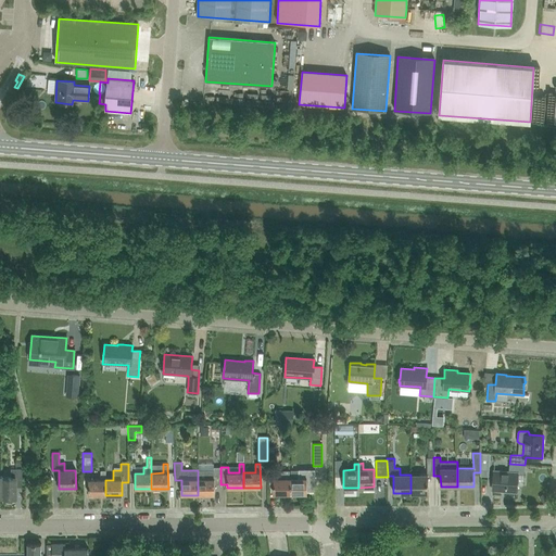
[(523,475),(525,465),(509,464),(508,472),(494,470),(492,490),(516,492),(518,475),(523,475)]
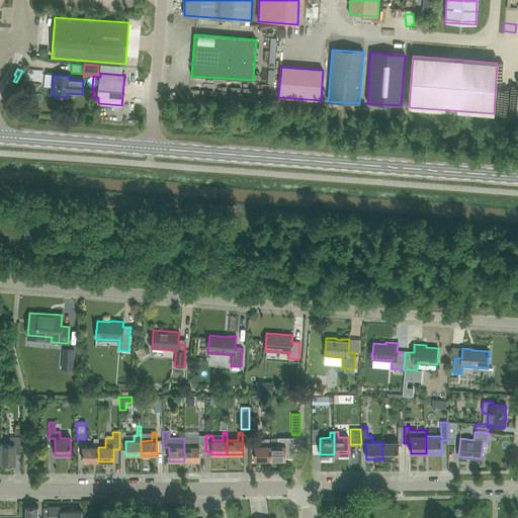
[(184,438),(184,461),(199,460),(199,451),(205,451),(205,435),(199,435),(199,438),(184,438)]
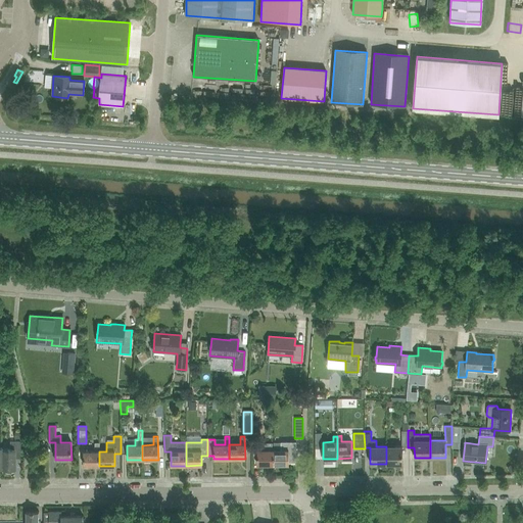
[(1,448),(1,467),(1,469),(14,468),(14,455),(20,455),(19,441),(10,441),(10,448),(1,448)]
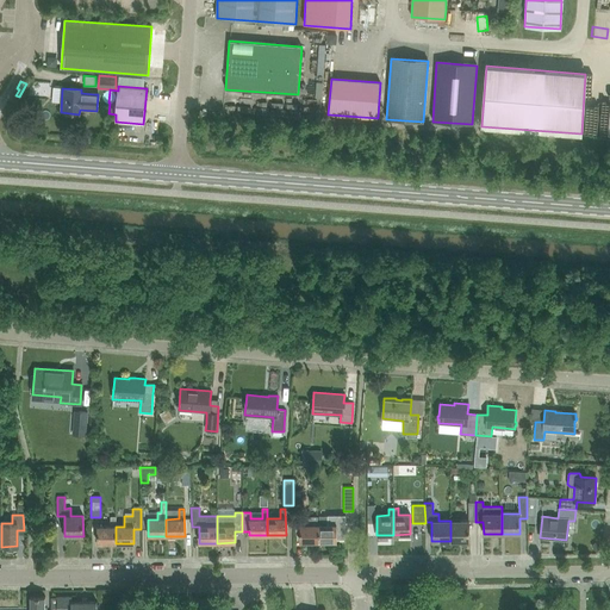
[(336,539),(346,539),(346,515),(328,515),(328,524),(318,526),(318,542),(336,542),(336,539)]
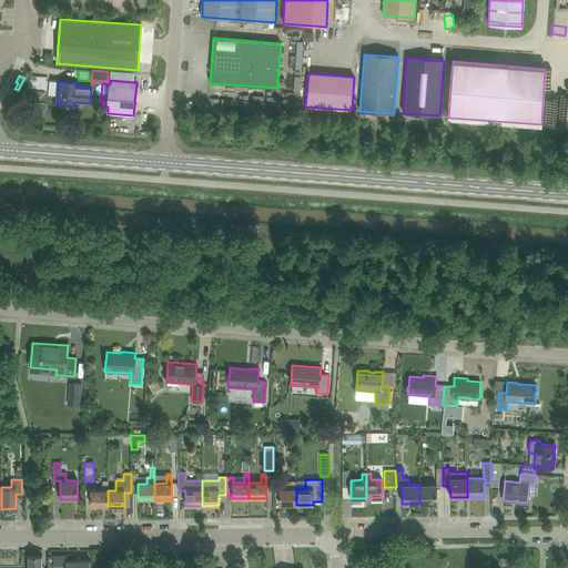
[(108,506),(108,490),(108,482),(102,482),(102,490),(91,490),(91,506),(108,506)]
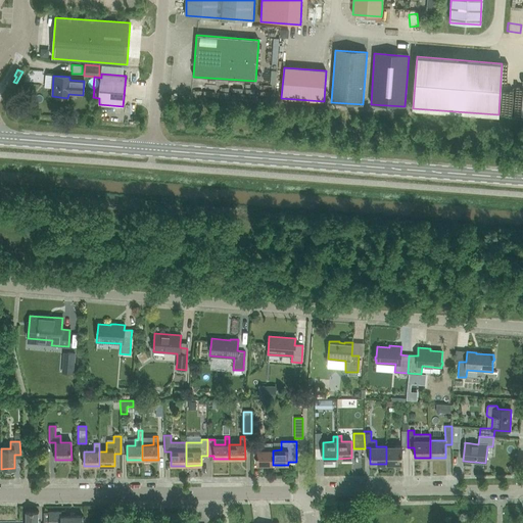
[(402,464),(402,447),(402,446),(386,446),(386,464),(402,464)]
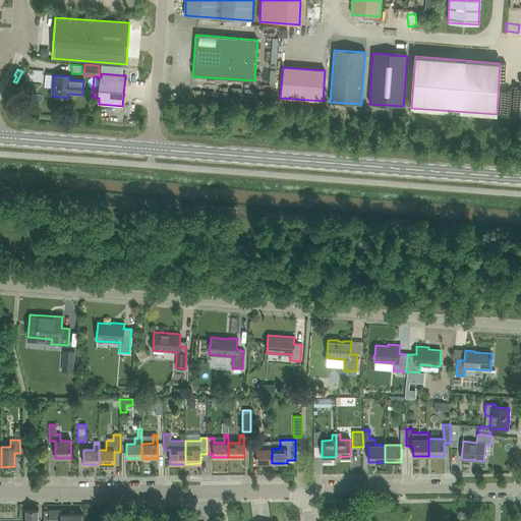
[(256,463),(272,463),(272,449),(256,449),(256,463)]
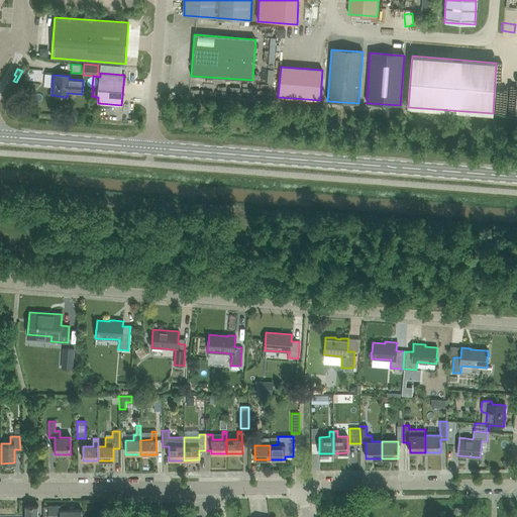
[(37,516),(37,506),(26,506),(25,516),(37,516)]
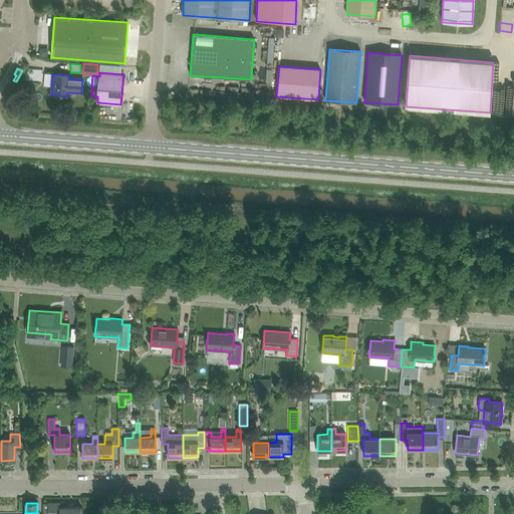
[(48,503),(42,503),(42,513),(81,513),(81,507),(60,507),(60,503),(48,503)]
